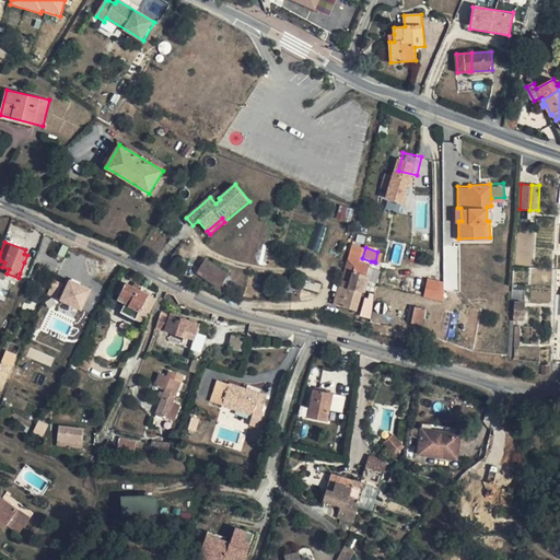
[(214,264),(206,258),(202,264),(197,272),(207,280),(220,289),(225,280),(230,275),(214,264)]
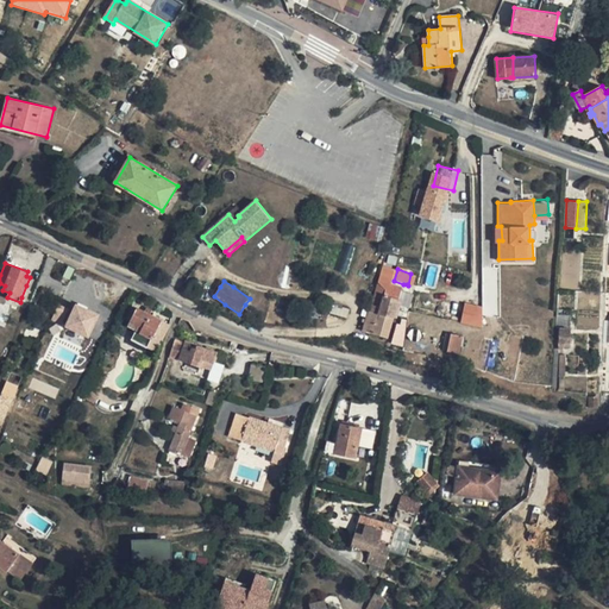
[(372,305),(381,307),(382,300),(399,305),(400,297),(384,293),(388,283),(380,281),(372,305)]
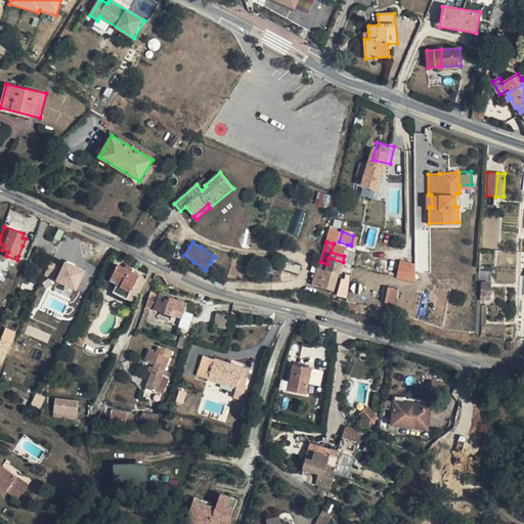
[(347,247),(334,244),(331,252),(344,256),(347,247)]
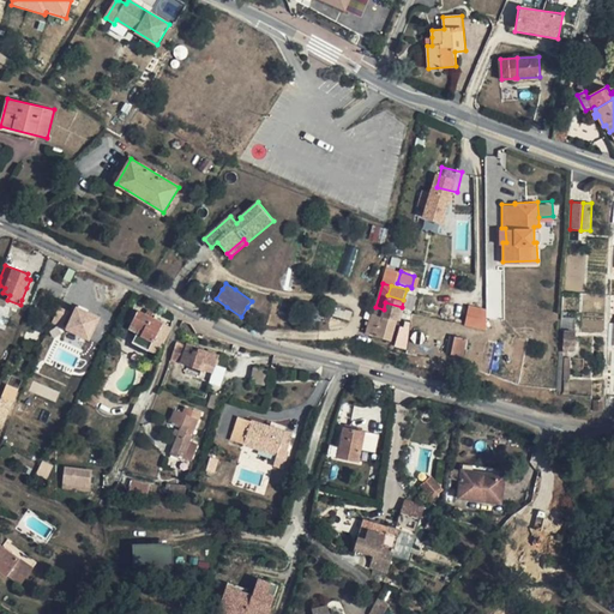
[(384,309),(383,311),(399,315),(402,307),(385,302),(384,309)]
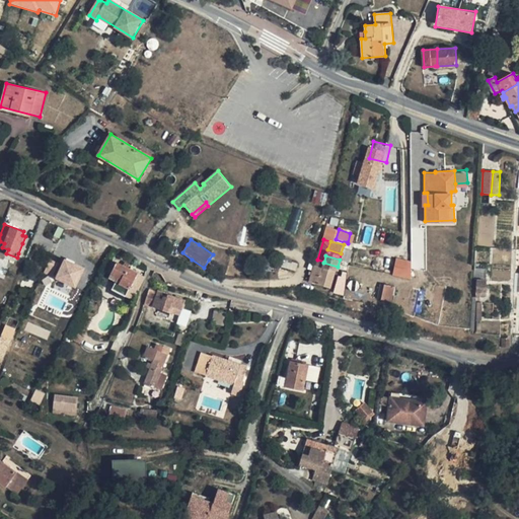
[(63,258),(55,280),(76,289),(85,267),(63,258)]
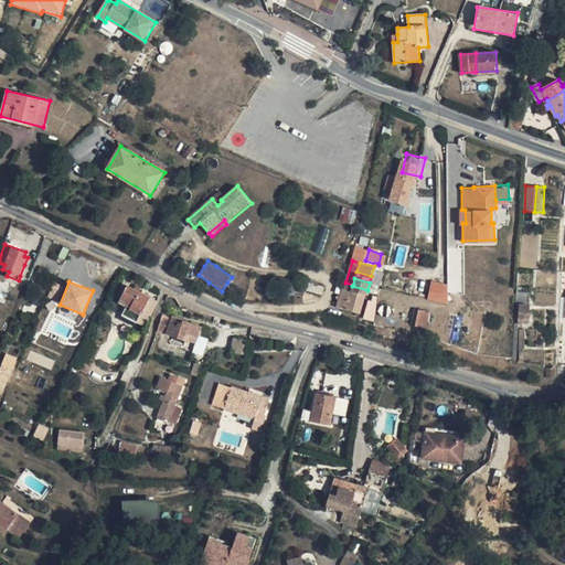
[(52,283),(49,299),(61,302),(65,286),(52,283)]
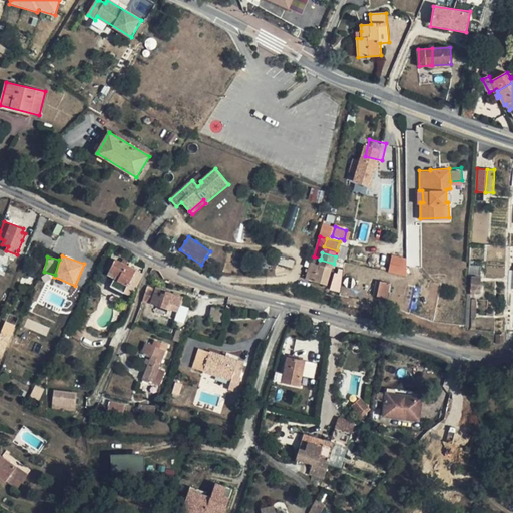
[(283,257),(280,257),(279,264),(294,268),(295,260),(283,257)]
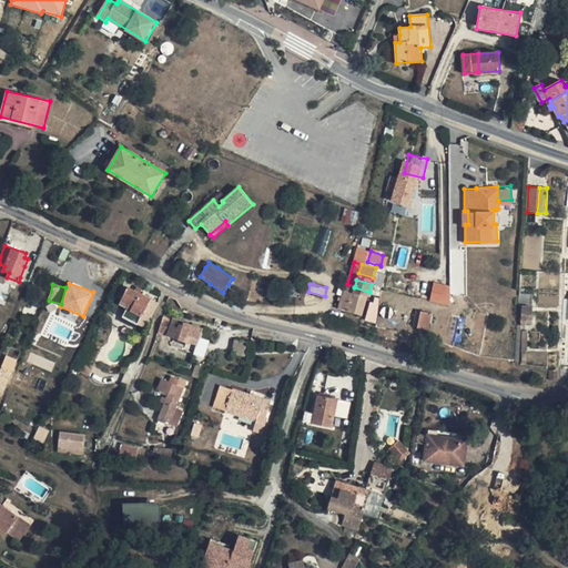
[(160,303),(129,287),(123,298),(120,304),(128,307),(151,320),(160,303)]
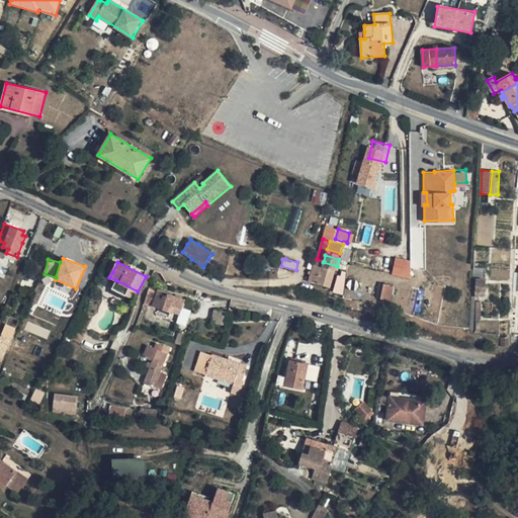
[(331,287),(336,269),(322,267),(322,266),(315,264),(312,274),(310,281),(318,283),(331,287)]
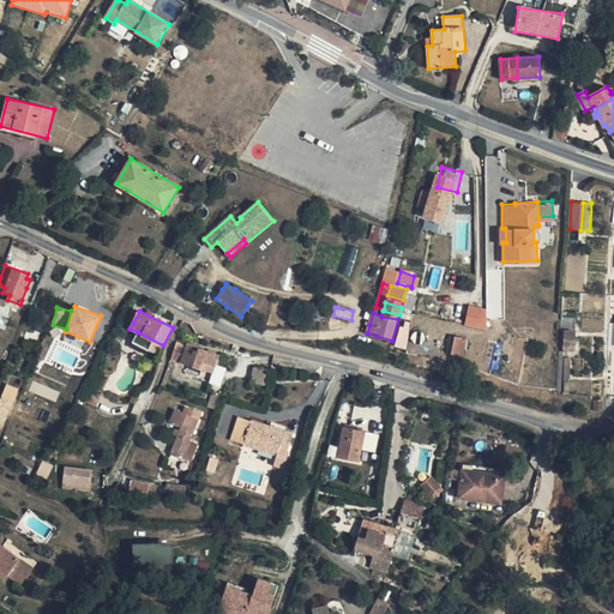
[(576,332),(564,332),(564,347),(576,347),(576,332)]
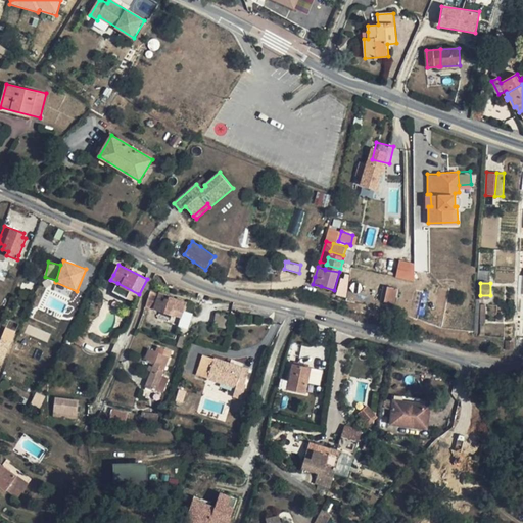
[(398,288),(387,286),(384,301),(395,303),(398,288)]
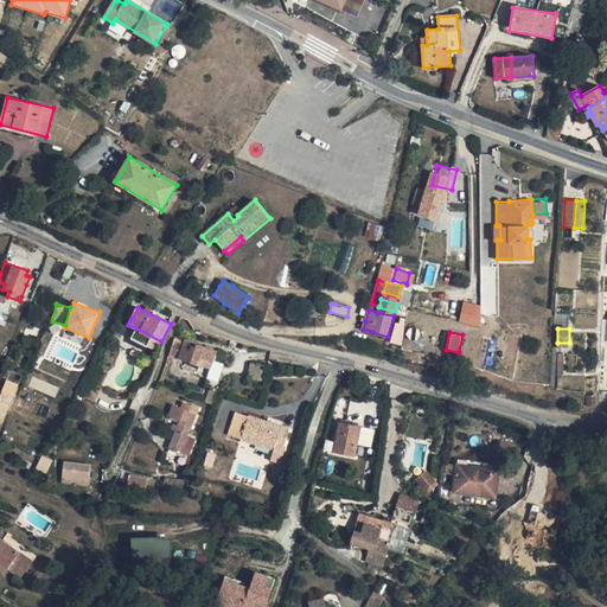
[(217,351),(185,340),(184,343),(176,340),(171,356),(178,358),(211,369),(217,351)]
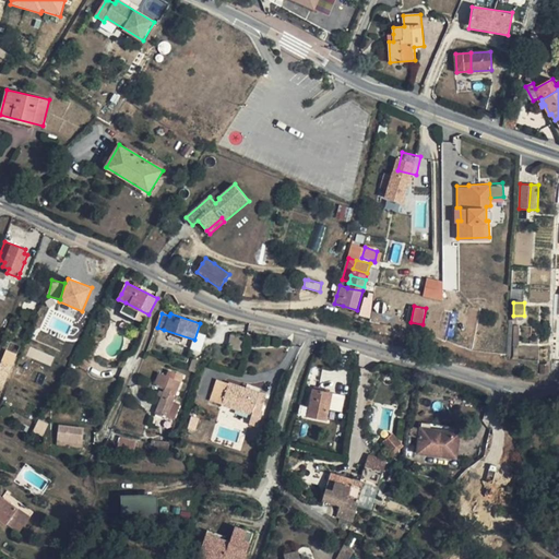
[(86,333),(79,346),(91,353),(98,340),(86,333)]
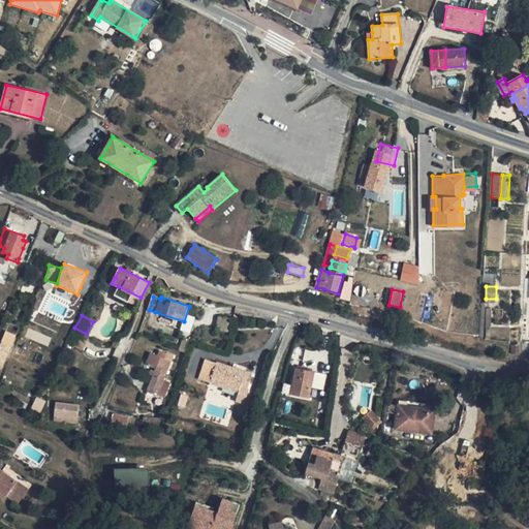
[(17,337),(6,333),(0,346),(0,366),(2,368),(17,337)]
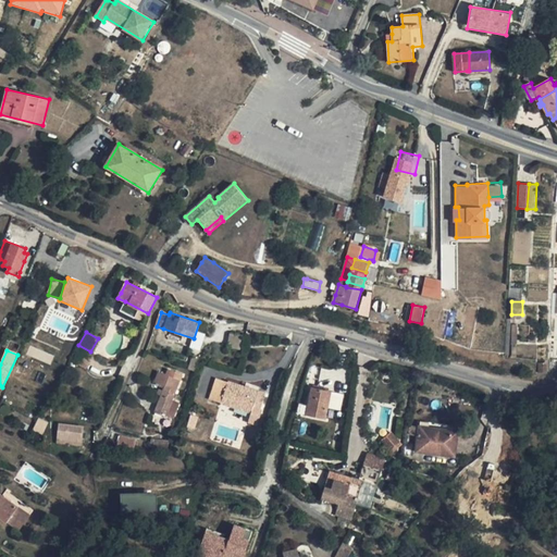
[(199,359),(193,357),(188,369),(195,372),(199,359)]
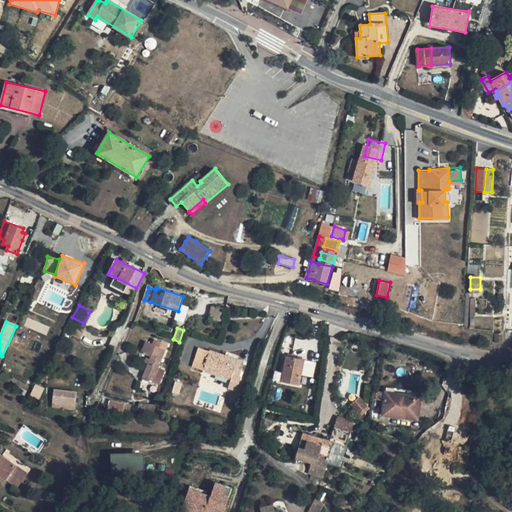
[(503,343),(503,333),(495,334),(495,343),(503,343)]
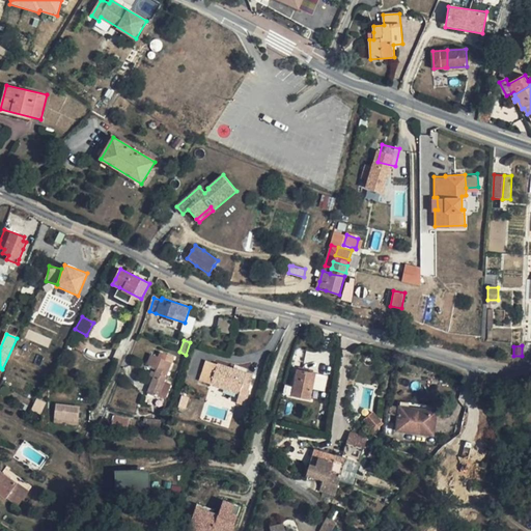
[(162,358),(151,354),(147,364),(157,368),(156,372),(154,378),(147,392),(160,397),(165,382),(173,362),(175,357),(163,353),(162,358)]
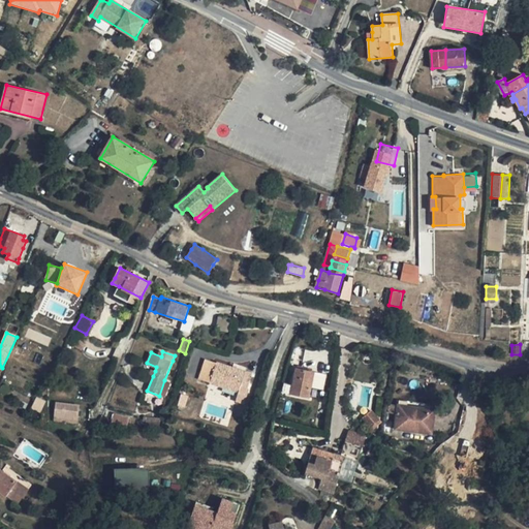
[(217,362),(205,359),(198,380),(210,383),(217,362)]
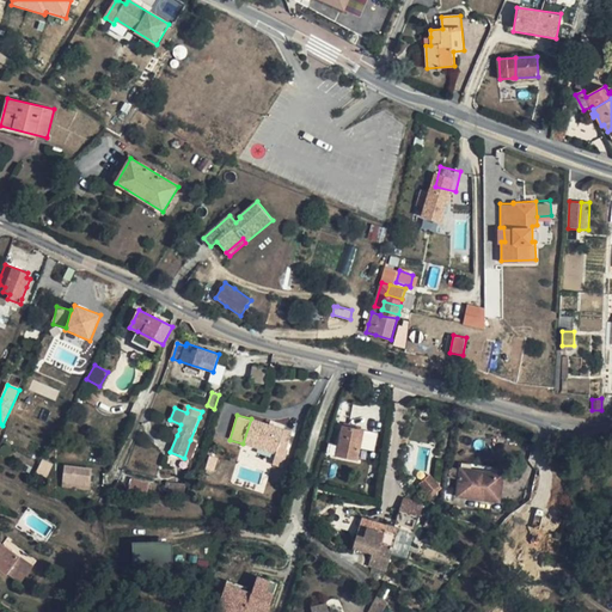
[(293,433),(251,418),(243,444),(285,457),(293,433)]
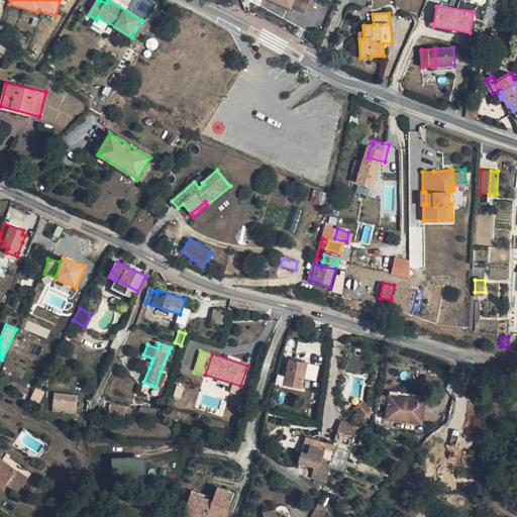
[(308,364),(290,359),(286,376),(278,375),(275,384),(303,389),(308,364)]
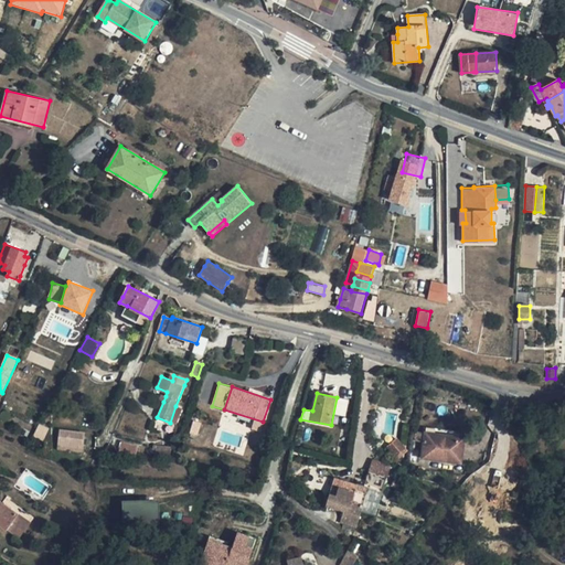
[(183,409),(176,406),(170,423),(177,425),(183,409)]
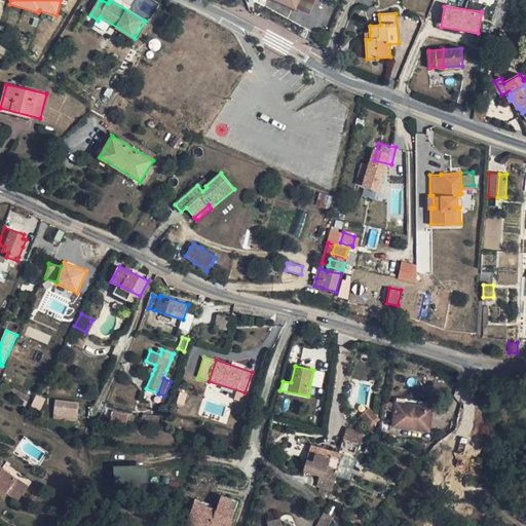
[(78,404),(57,402),(55,413),(77,416),(78,404)]
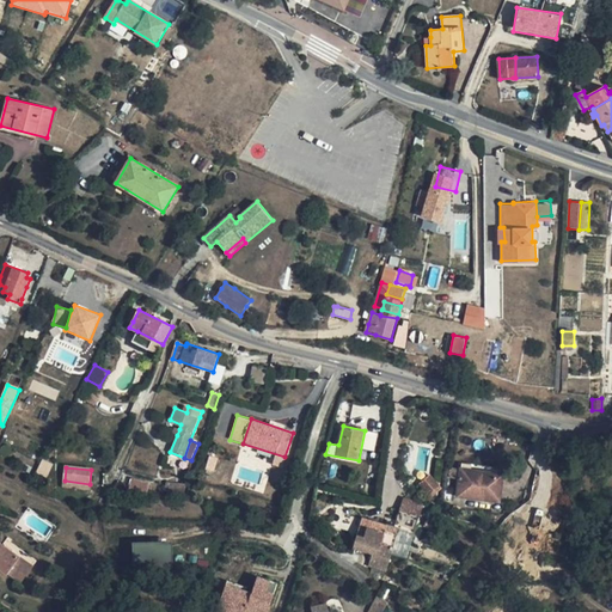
[(460,469),(450,467),(448,478),(459,479),(460,469)]
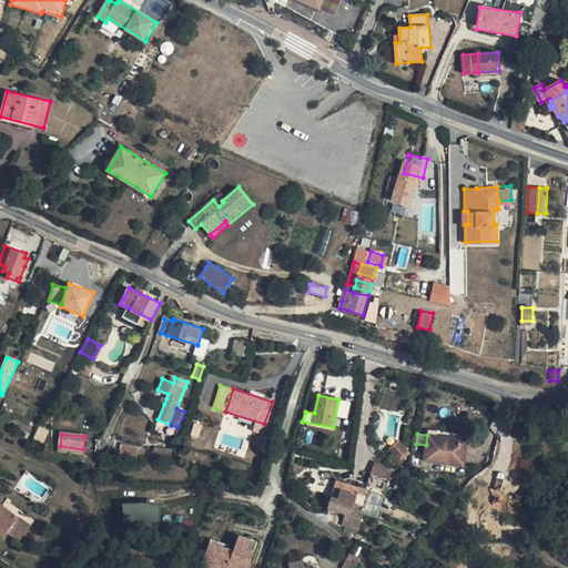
[(467,439),(427,435),(426,445),(424,460),(464,466),(467,439)]
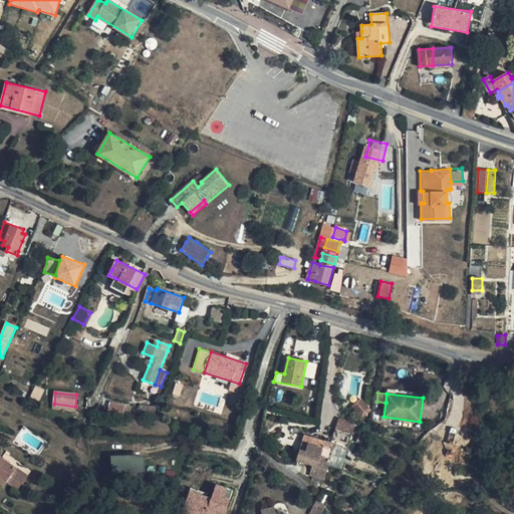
[(359,400),(351,408),(362,418),(369,410),(359,400)]
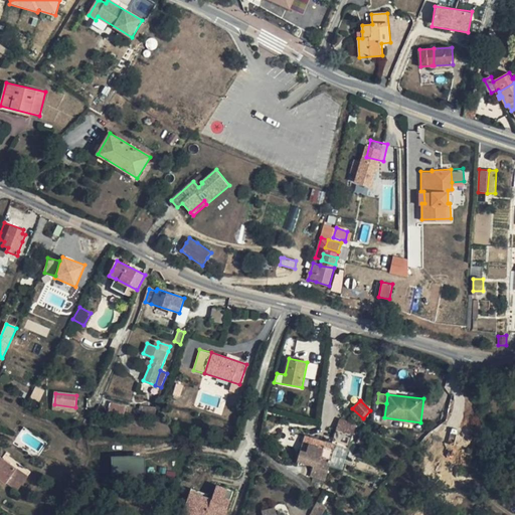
[(127,406),(111,402),(109,411),(124,415),(127,406)]
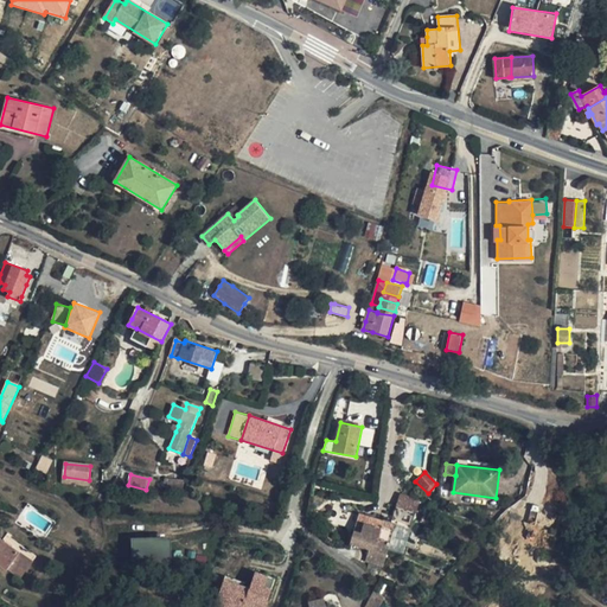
[(185,480),(167,479),(167,489),(184,491),(185,480)]
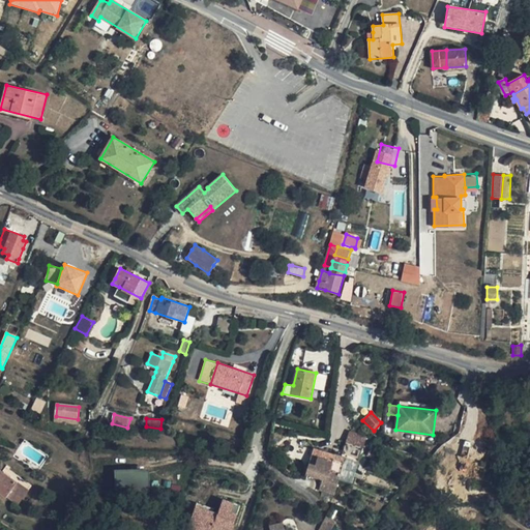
[(366,438),(350,433),(347,443),(363,447),(366,438)]
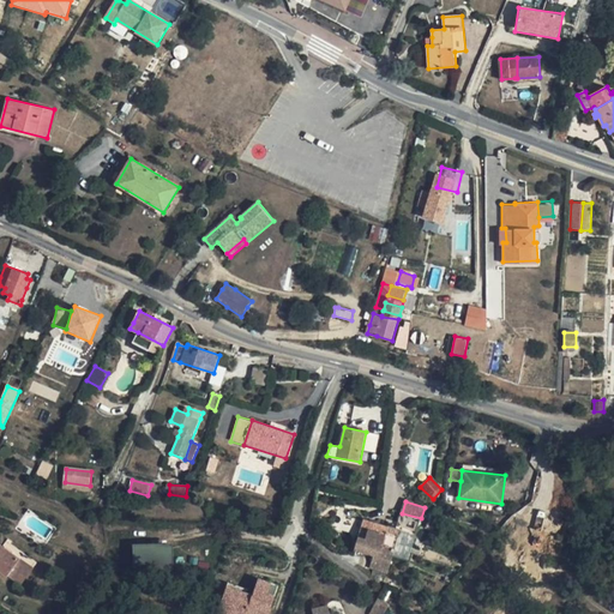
[(389,527),(363,519),(357,537),(366,539),(368,529),(386,535),(387,533),(389,527)]
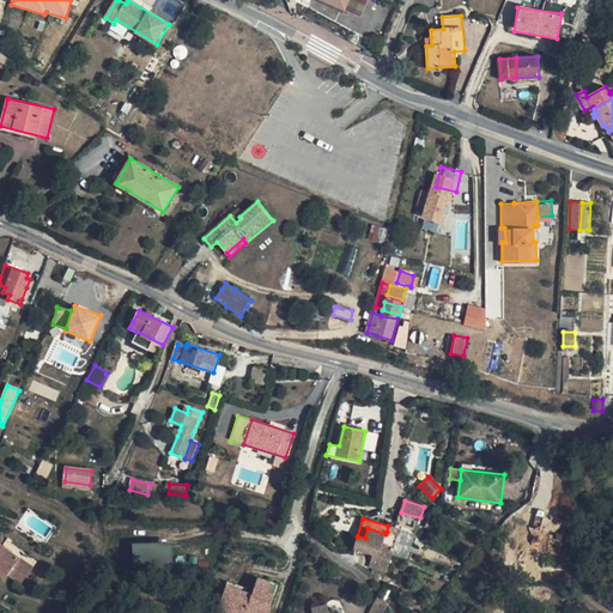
[(386,534),(368,528),(365,538),(357,536),(354,548),(374,554),(369,566),(387,572),(393,553),(399,535),(394,534),(387,532),(386,534)]
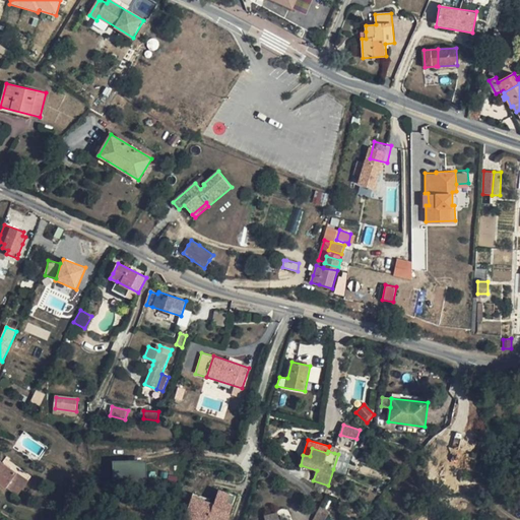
[(0,460),(0,483),(6,489),(7,488),(18,496),(28,481),(0,460)]
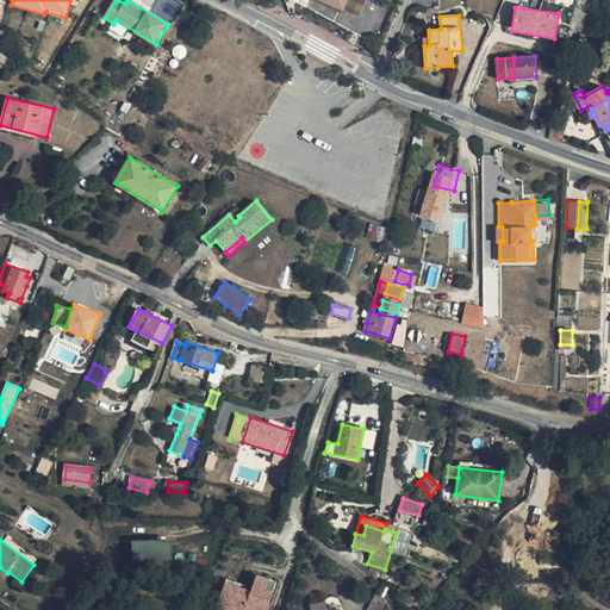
[(131,540),(131,565),(170,564),(170,540),(131,540)]
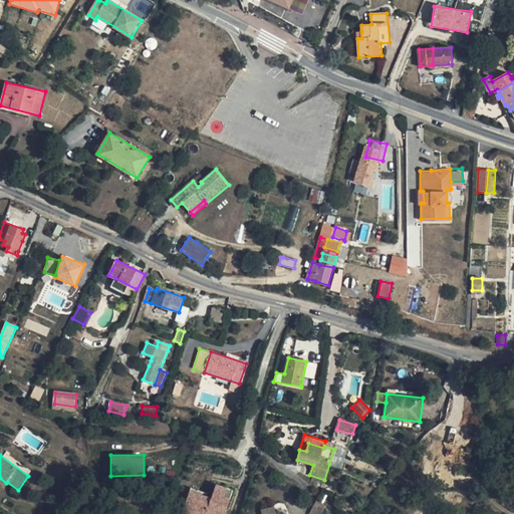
[(189,488),(181,513),(224,513),(233,489),(215,484),(211,495),(189,488)]
